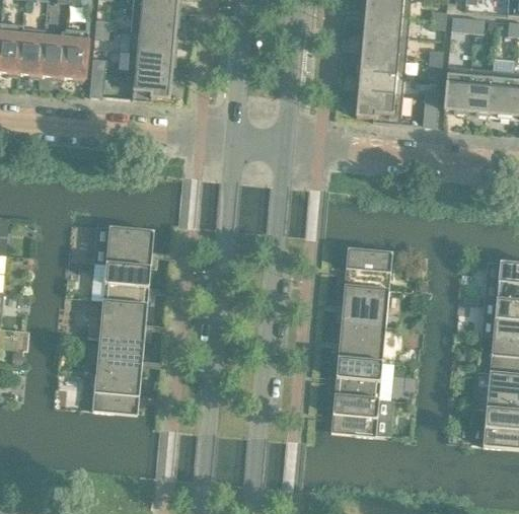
[(134,0),(133,11),(179,15),(180,4),(177,4),(178,0),(134,0)]
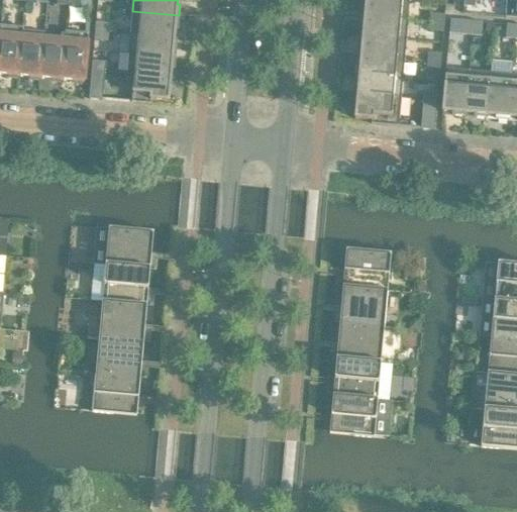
[(362,0),(362,4),(365,5),(364,12),(407,16),(409,0),(362,0)]
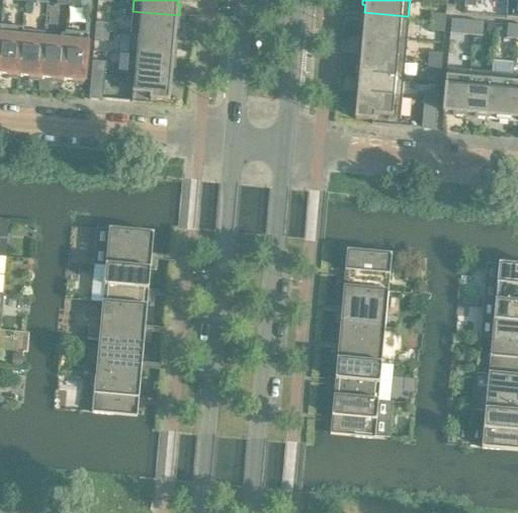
[(507,0),(506,13),(517,14),(517,0),(507,0)]
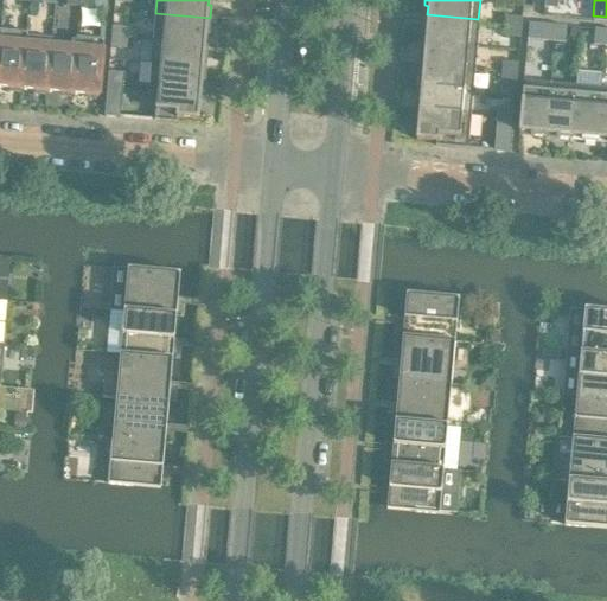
[(506,12),(505,21),(521,24),(522,13),(506,12)]
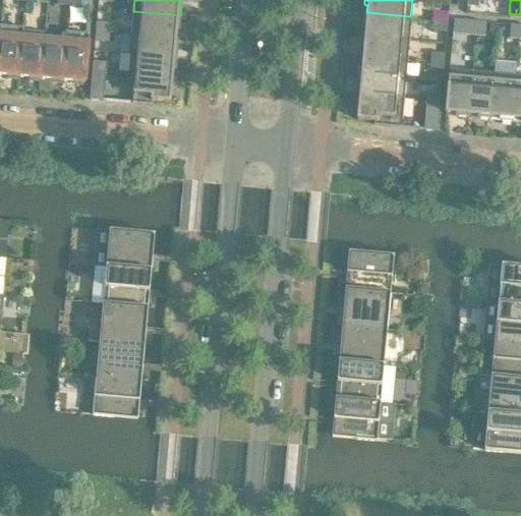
[(133,11),(131,31),(176,35),(176,26),(179,26),(180,15),(133,11)]
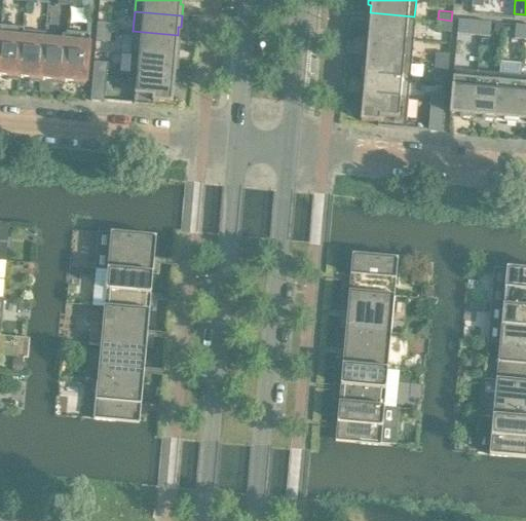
[(367,21),(366,32),(413,36),(414,16),(370,12),(369,21),(367,21)]
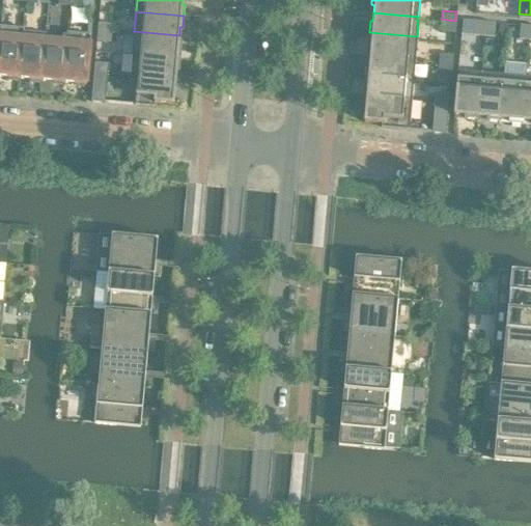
[(486,18),(476,17),(474,31),(485,32),(486,18)]
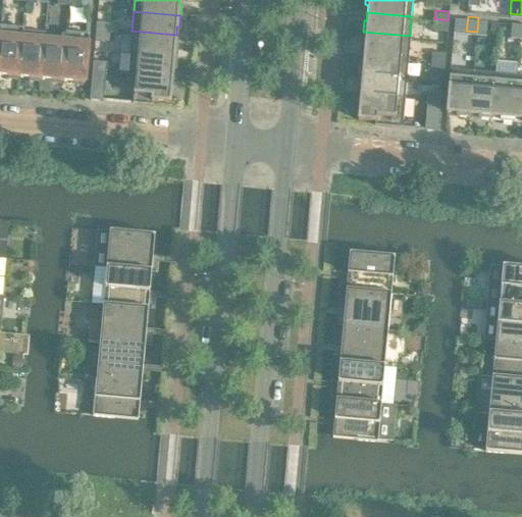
[(486,18),(478,17),(477,32),(485,32),(486,18)]
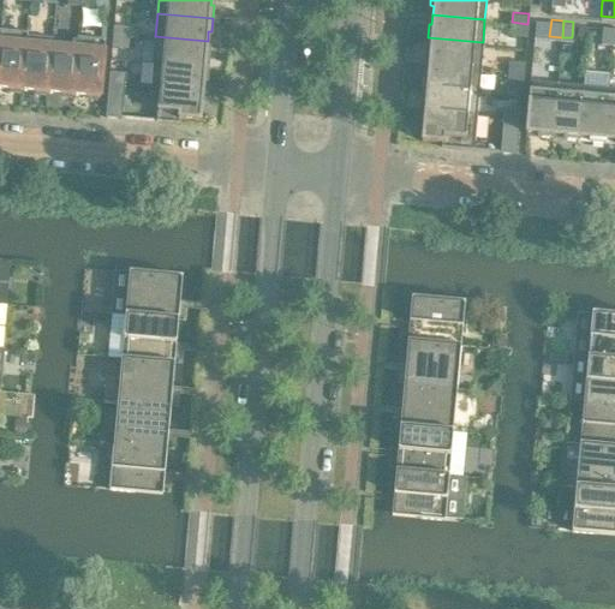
[(130,23),(113,22),(113,33),(129,34),(130,23)]
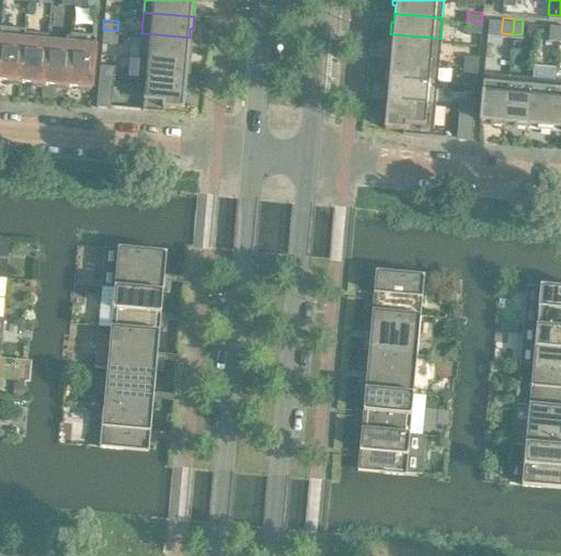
[(481,22),(467,20),(466,30),(480,31),(481,22)]
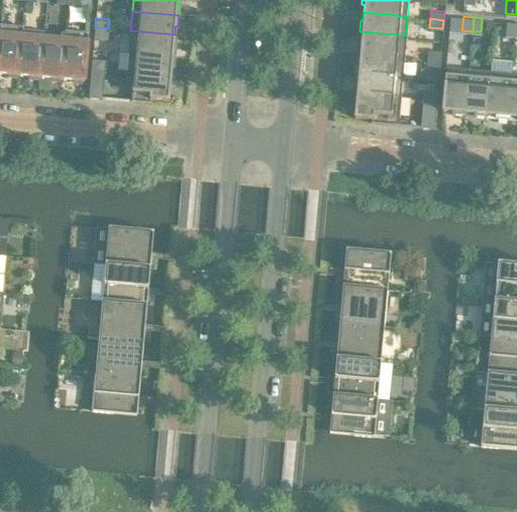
[(516,21),(507,20),(505,34),(516,34),(516,21)]
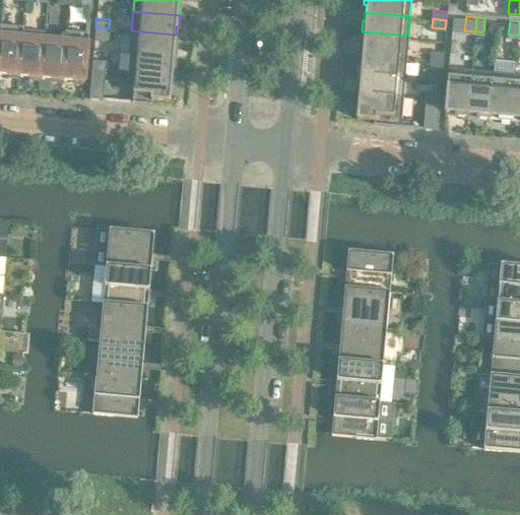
[(21,23),(0,21),(0,23),(0,70),(17,72),(21,23)]
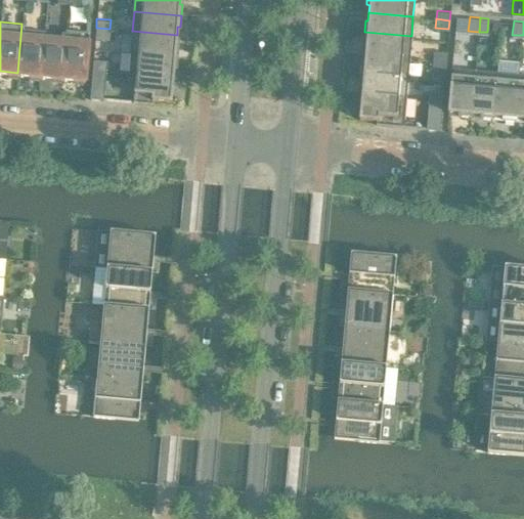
[(24,24),(22,24),(17,73),(40,75),(44,29),(24,27),(24,24)]
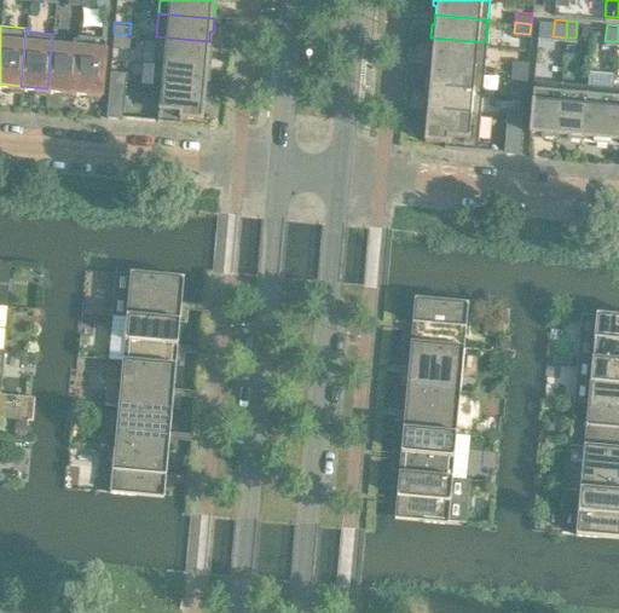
[(53,34),(52,34),(47,88),(73,91),(79,33),(77,33),(76,45),(53,42),(53,34)]
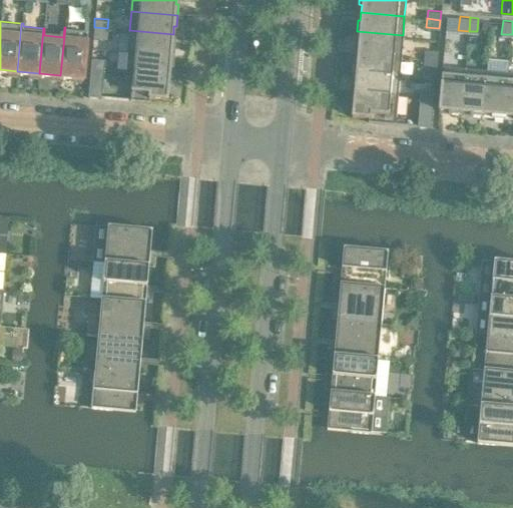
[(88,29),(65,27),(60,75),(83,77),(88,29)]
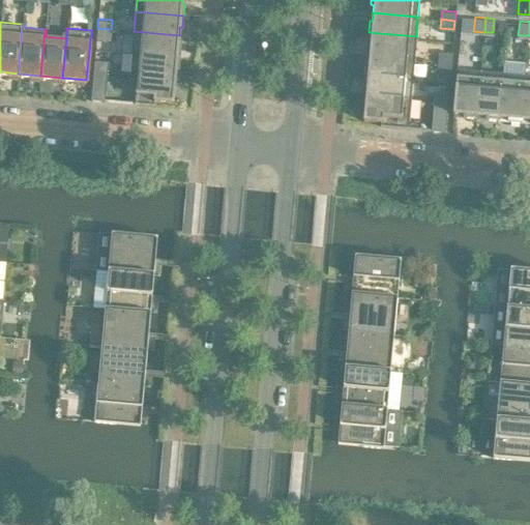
[(111,29),(97,28),(96,37),(110,38),(111,29)]
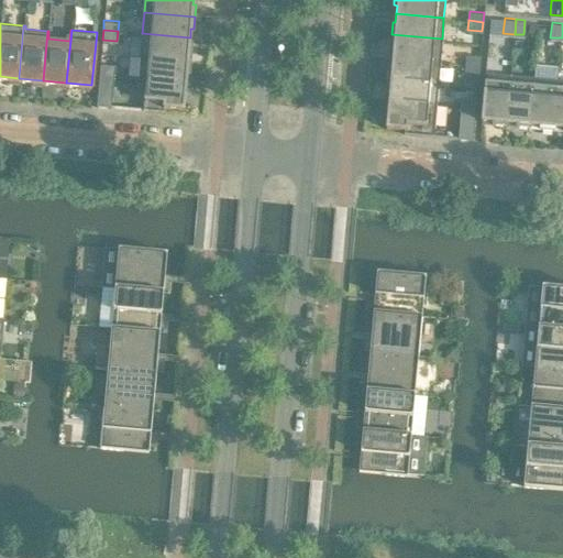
[(142,33),(140,54),(190,58),(191,46),(189,46),(190,37),(142,33)]
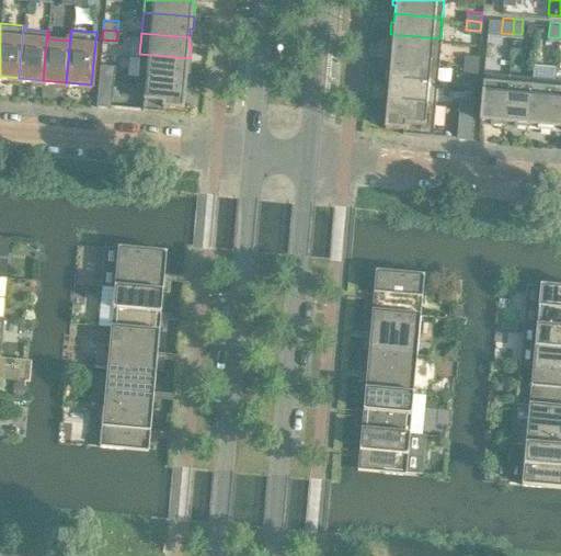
[(390,34),(389,47),(391,47),(390,56),(438,60),(441,38),(390,34)]
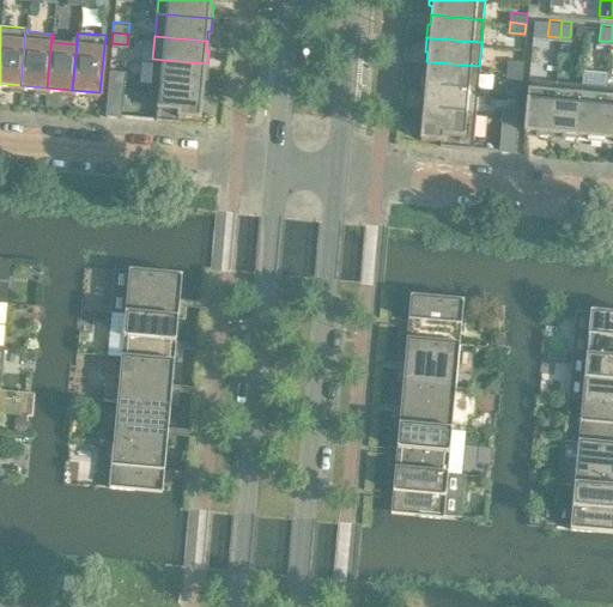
[(507,58),(507,68),(522,70),(523,59),(507,58)]
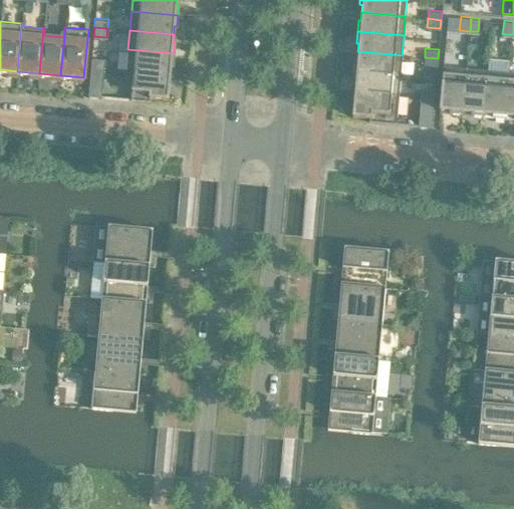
[(127,49),(125,69),(170,72),(171,64),(173,65),(174,53),(127,49)]
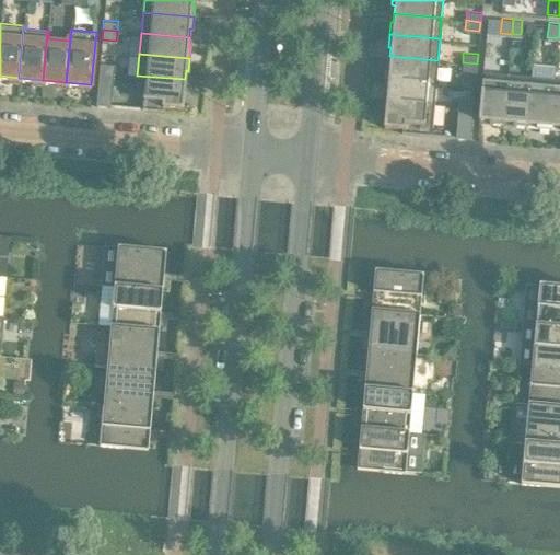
[(386,64),(385,77),(435,81),(438,60),(389,56),(389,64),(386,64)]
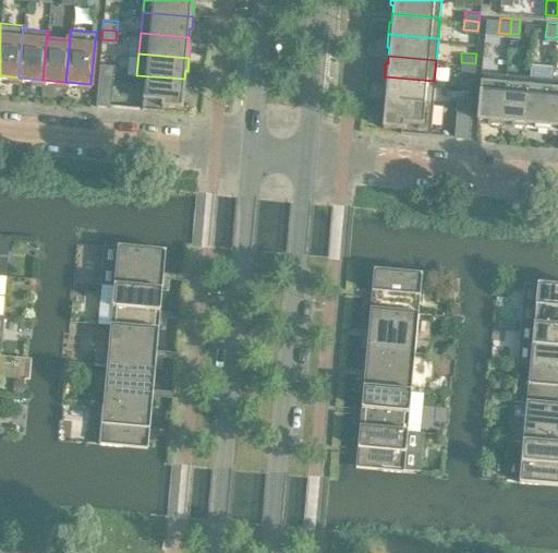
[(99,61),(98,71),(113,73),(114,63),(99,61)]
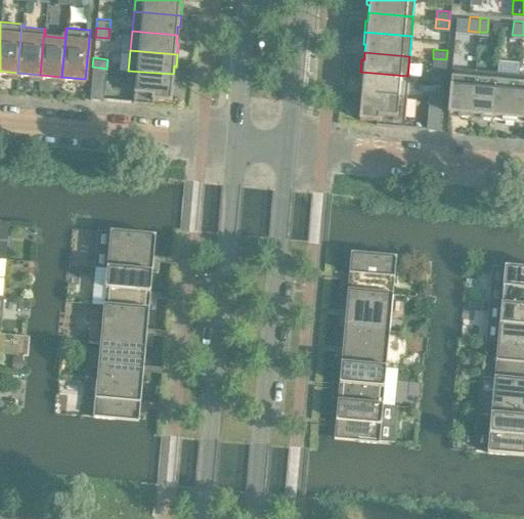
[(497,70),(493,114),(503,115),(501,117),(515,119),(515,116),(519,72),(520,59),(498,57),(497,70)]
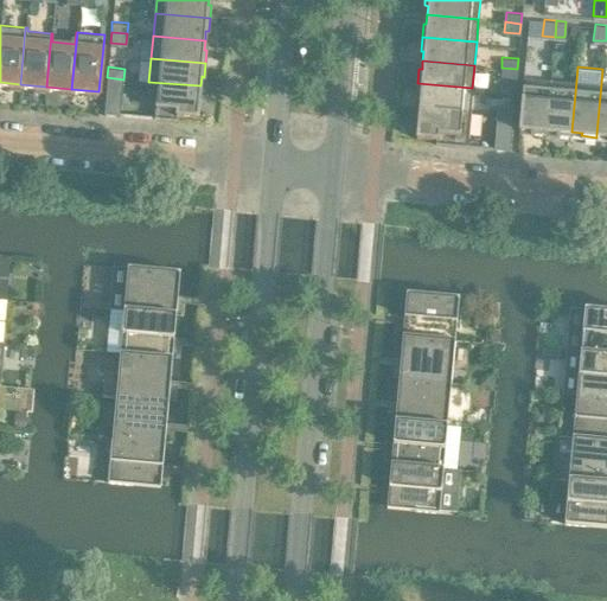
[(517,69),(502,68),(500,77),(516,80),(517,69)]
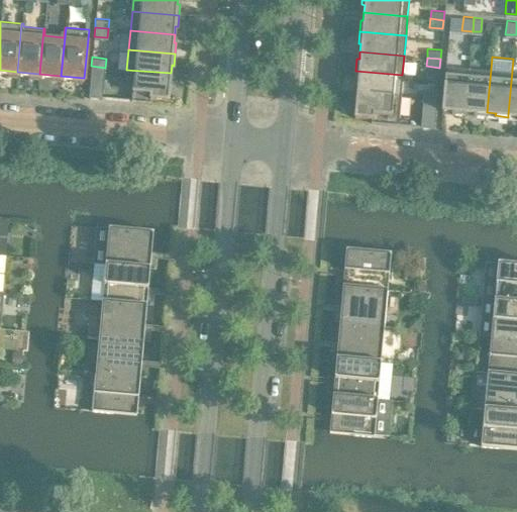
[(445,65),(441,108),(452,109),(451,112),(464,113),(464,110),(469,67),(445,65)]
